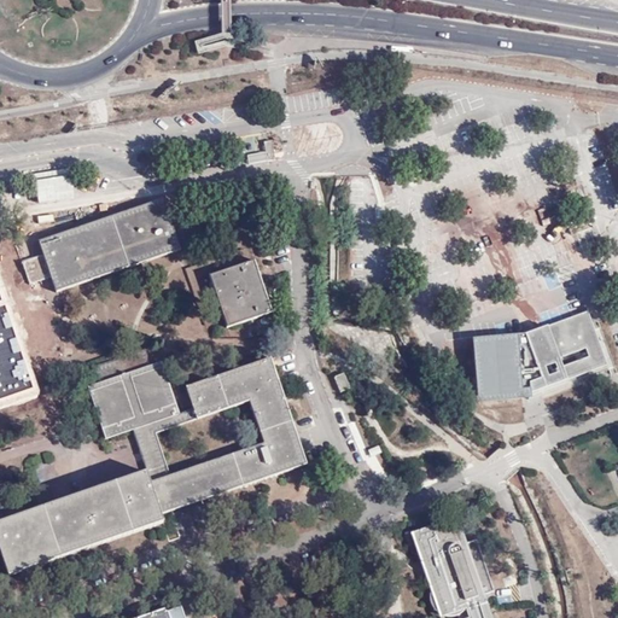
[(163,197),(39,240),(42,254),(52,278),(57,292),(181,249),(163,197)]
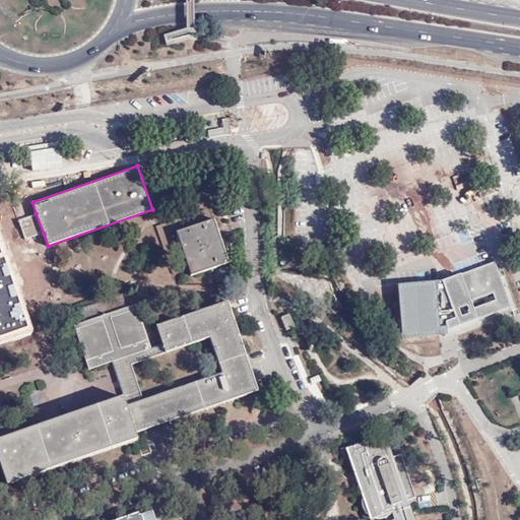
[(230,262),(213,219),(176,233),(191,275),(230,262)]
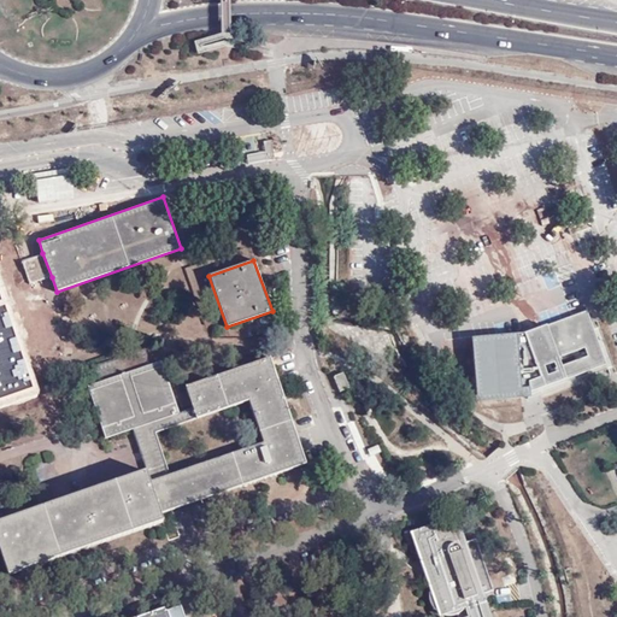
[(0,275),(0,400),(39,389),(0,275)]
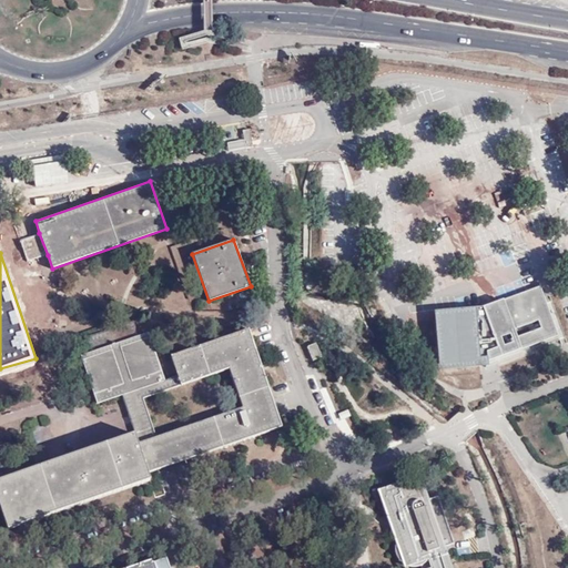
[(482,306),(433,310),(438,369),(487,365),(486,361),(557,335),(539,285),(482,306)]
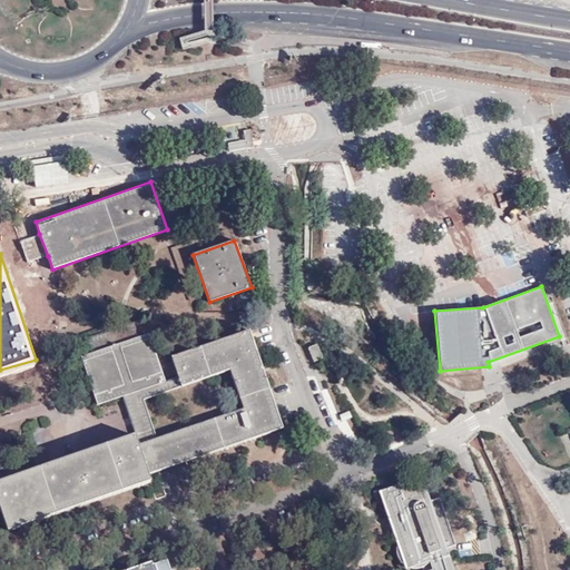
[(137,443),(148,474),(283,429),(249,330),(170,356),(177,376),(165,381),(149,334),(139,337),(134,322),(85,338),(90,353),(80,356),(96,404),(121,395),(135,435),(137,443)]
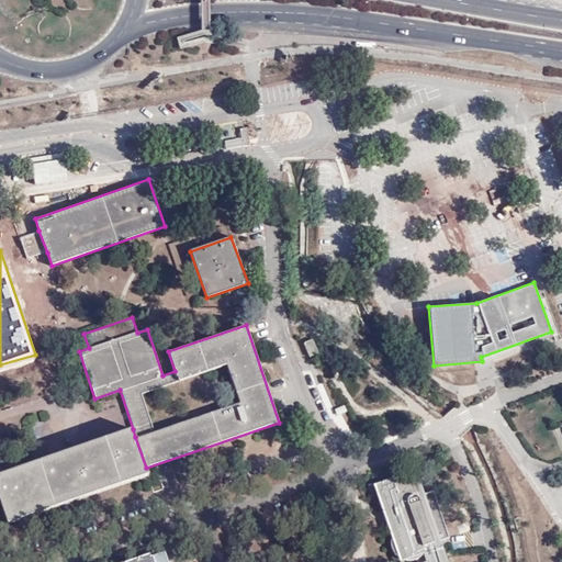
[(303,344),(308,358),(318,355),(313,340),(303,344)]
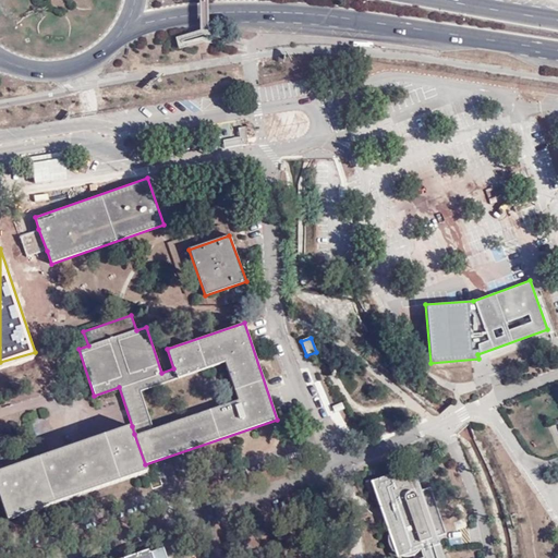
[(132,426),(0,471),(0,500),(7,520),(147,472),(145,464),(134,434),(132,426)]
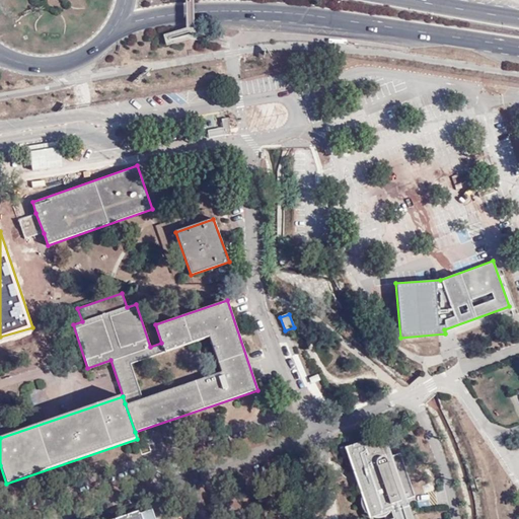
[(409,518),(403,502),(413,498),(397,455),(388,457),(381,436),(346,448),(360,493),(357,499),(358,510),(366,517),(379,518),(388,513),(390,518),(409,518)]
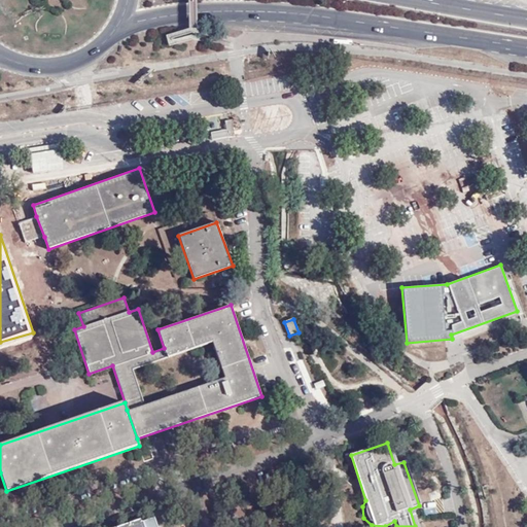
[(156,526),(153,518),(139,523),(139,521),(119,526),(156,526)]
